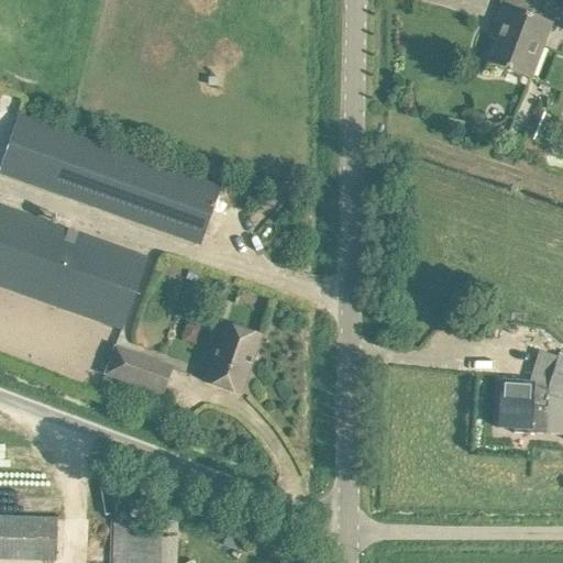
[(495,43),(487,63),(522,75),(531,78),(532,76),(542,47),(551,23),(516,10),(509,28),(501,25),(495,43)]
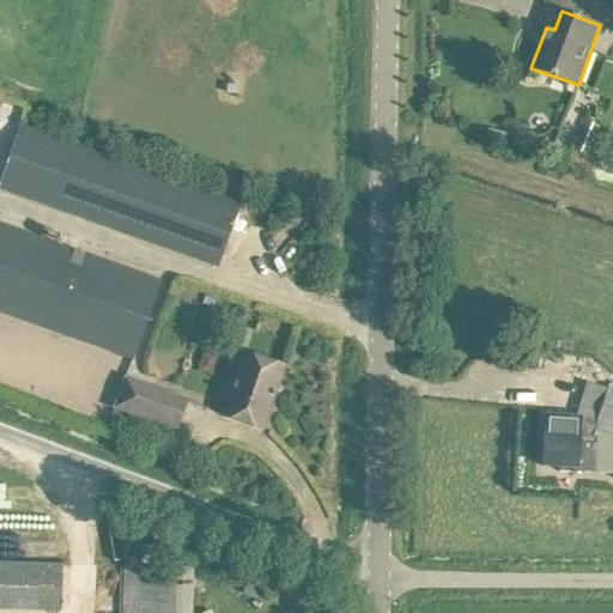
[(575,149),(589,155),(601,126),(587,120),(575,149)]
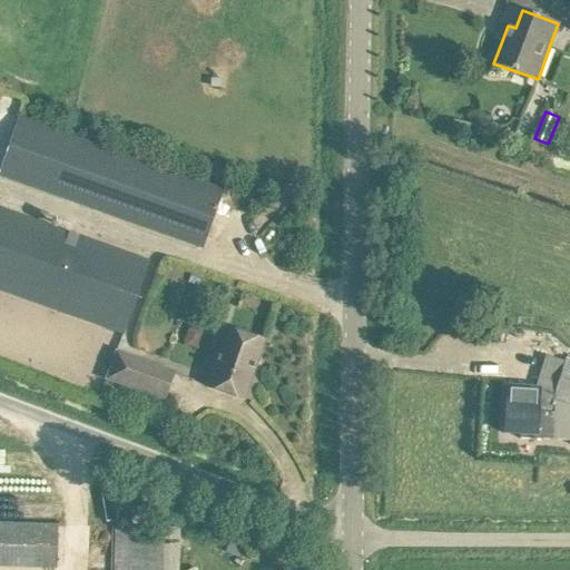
[(0,172),(203,247),(224,190),(20,115),(0,169),(0,172)]
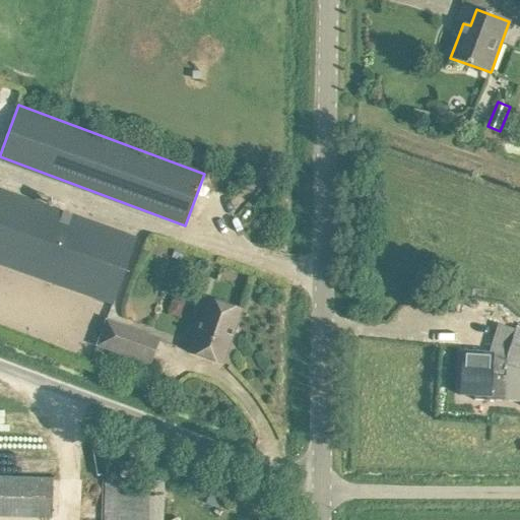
[(0,189),(0,264),(112,305),(136,239),(0,189)]
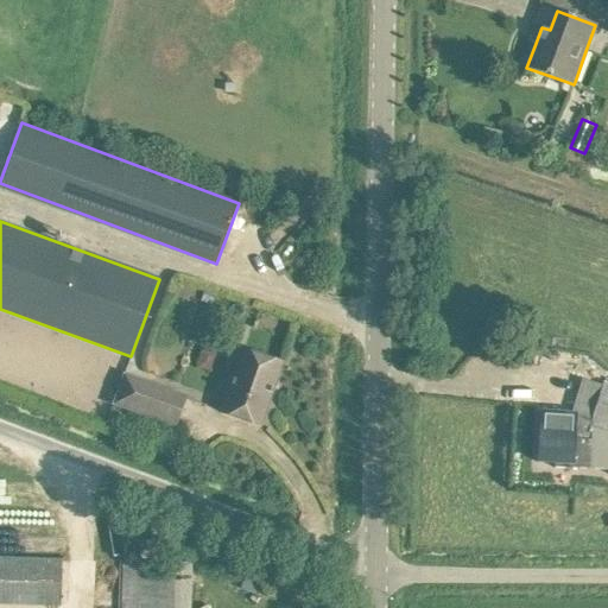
[(207,347),(203,366),(219,369),(222,349),(207,347)]
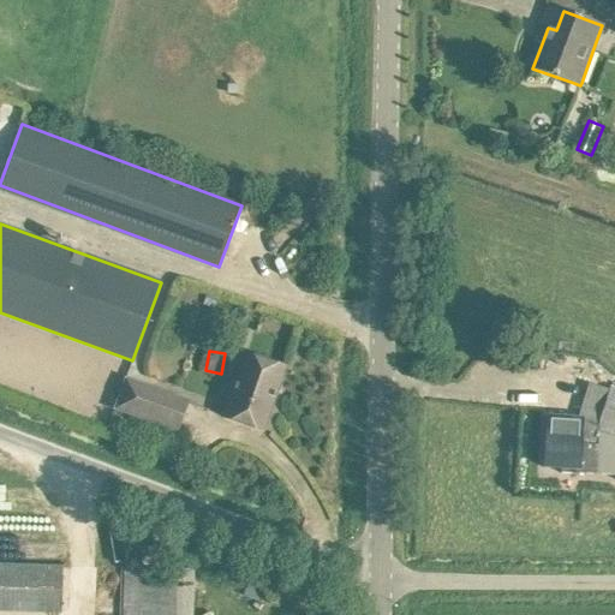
[(222,417),(262,431),(285,368),(245,354),(222,417)]
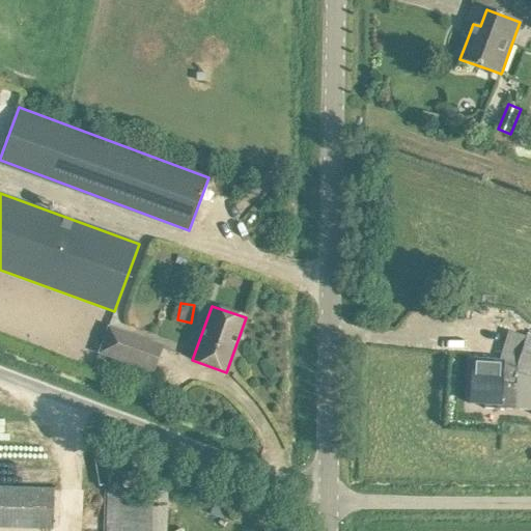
[(100,353),(136,366),(152,372),(162,346),(109,328),(100,353)]
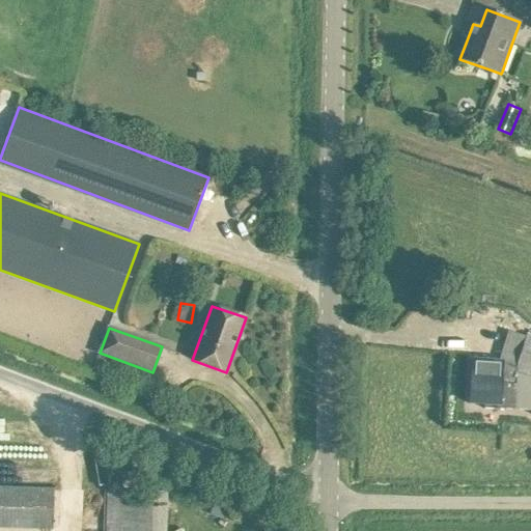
[(472,366),(469,403),(483,404),(483,409),(499,410),(516,411),(530,412),(530,335),(526,334),(518,364),(503,363),(503,361),(472,359),(472,366)]
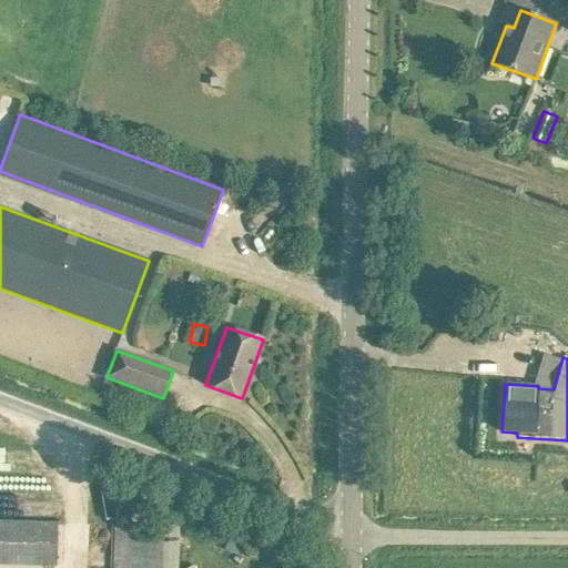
[(0,564),(56,566),(57,523),(0,520),(0,564)]
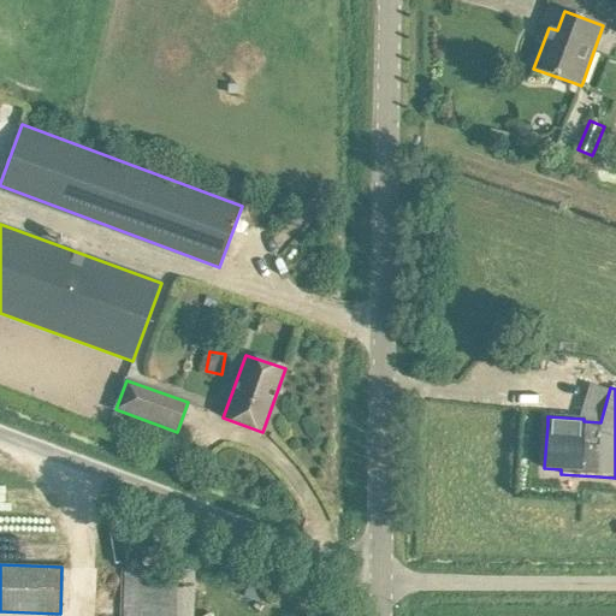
[(189,615),(191,569),(125,567),(124,615),(189,615)]
